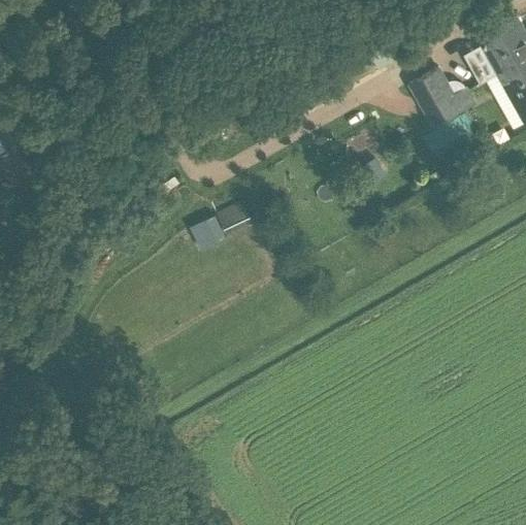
[(525,38),(515,19),(497,28),(477,39),(480,44),(462,55),(478,85),(496,74),(522,121),(525,118),(525,38)]
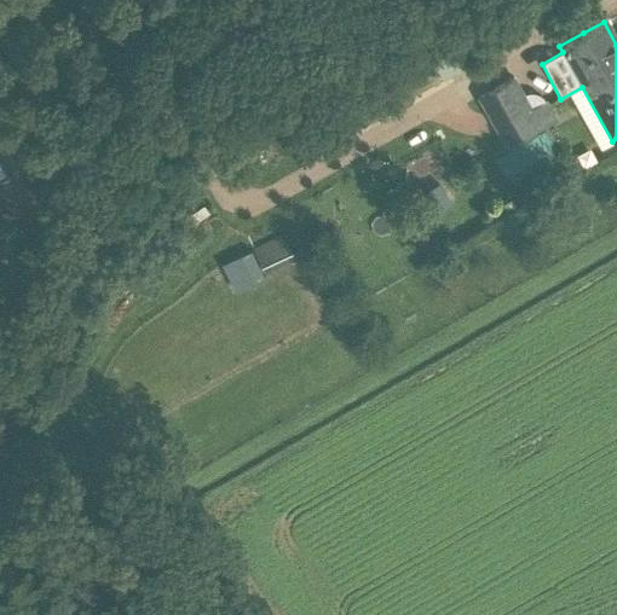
[(546,102),(545,103),(542,99),(540,98),(536,96),(531,94),(528,94),(524,96),(514,79),(501,86),(476,99),(505,150),(529,135),(557,121),(546,102)]
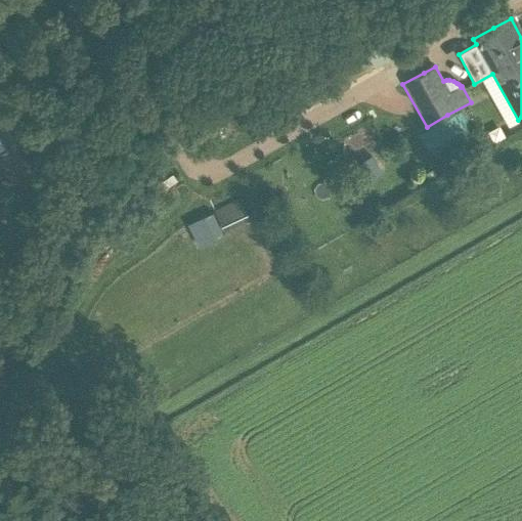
[(296,97),(303,111),(314,103),(307,91),(296,97)]
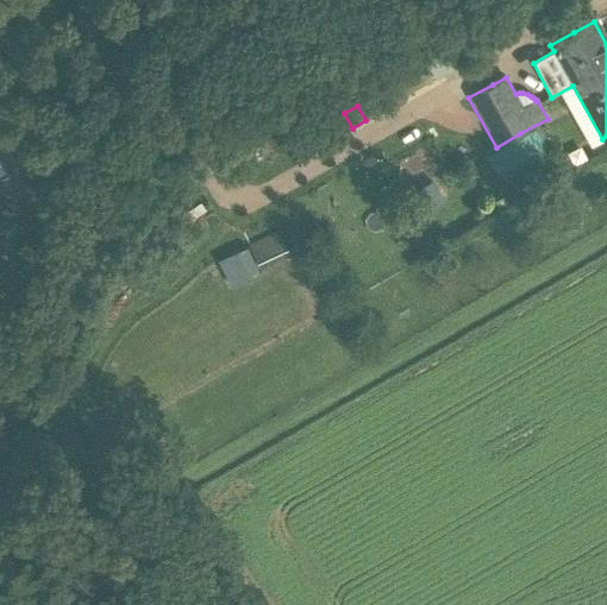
[(192,221),(204,213),(202,209),(199,205),(186,213),(192,221)]
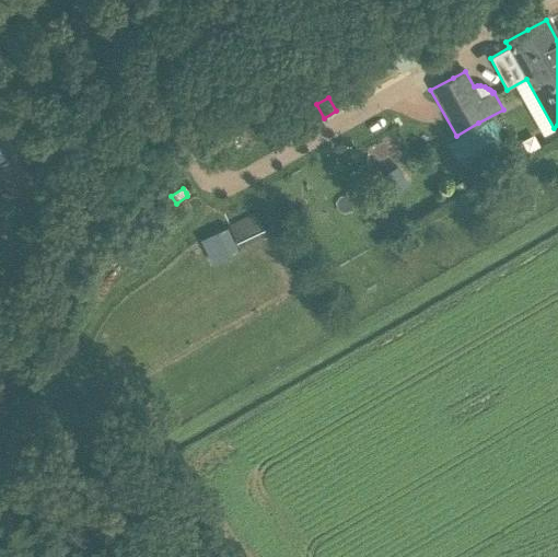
[(258,213),(228,227),(237,250),(268,238),(258,213)]
